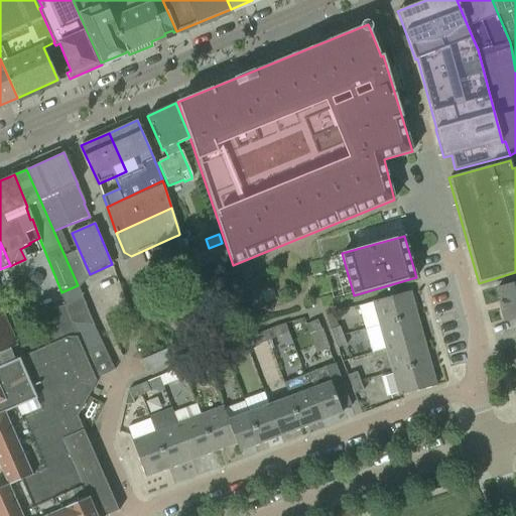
[(188,259),(195,271),(229,255),(224,243),(188,259)]
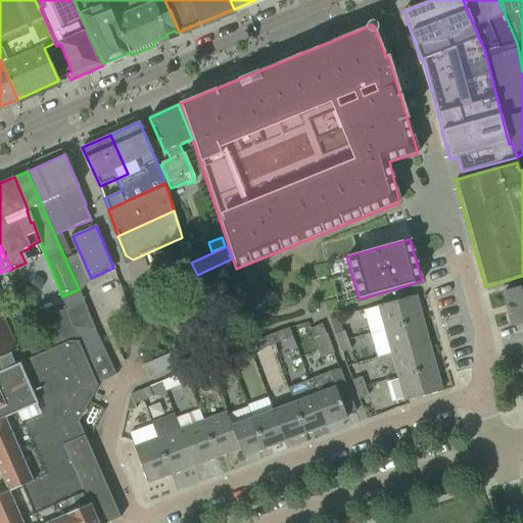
[(510,313),(507,314),(511,327),(522,323),(522,286),(504,292),(510,313)]
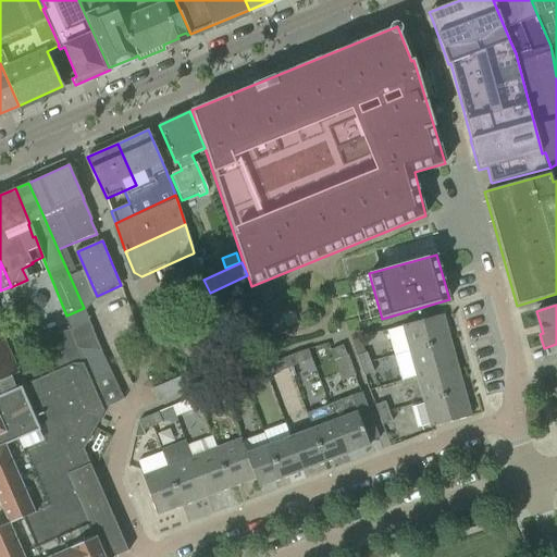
[(387,332),(394,357),(449,342),(442,314),(401,326),(403,327),(387,332)]
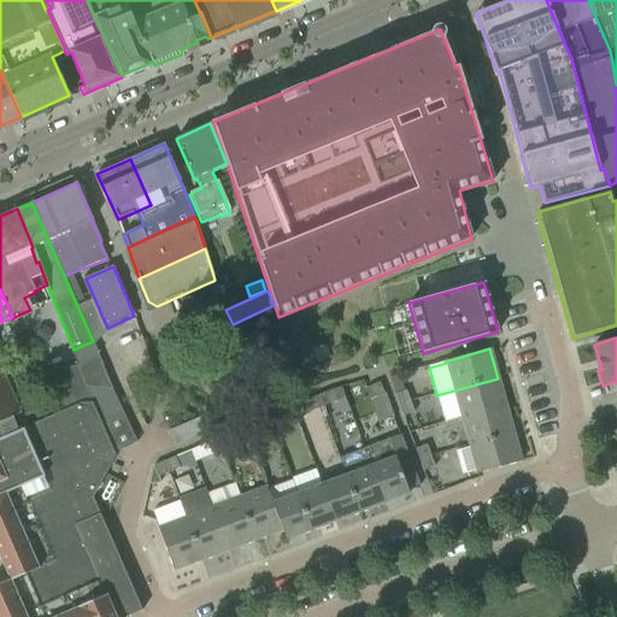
[(0,422),(21,413),(18,409),(0,366),(0,422)]
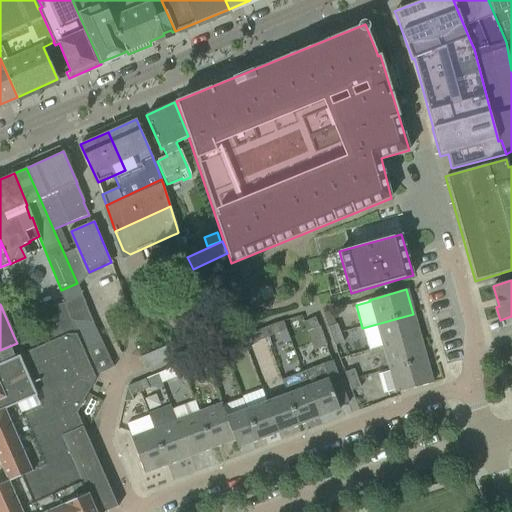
[(368,350),(383,346),(419,336),(413,314),(362,328),(368,350)]
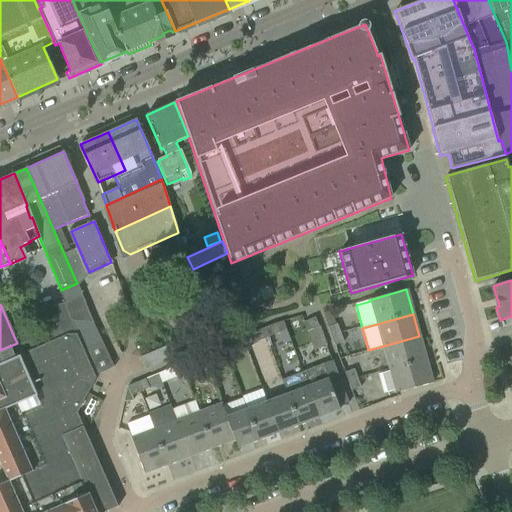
[(325,346),(318,327),(314,318),(303,323),(307,332),(314,350),(325,346)]
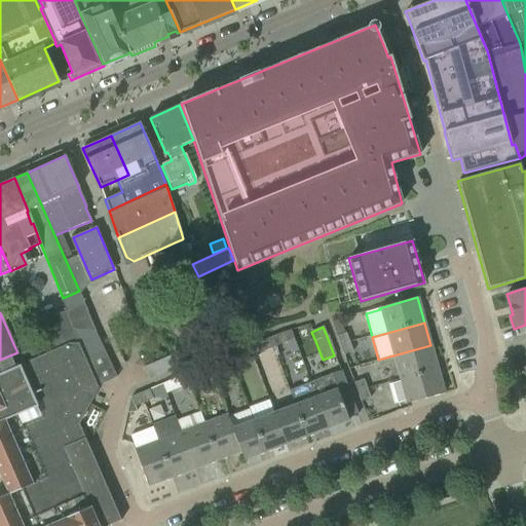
[(289,330),(269,338),(273,347),(293,339),(289,330)]
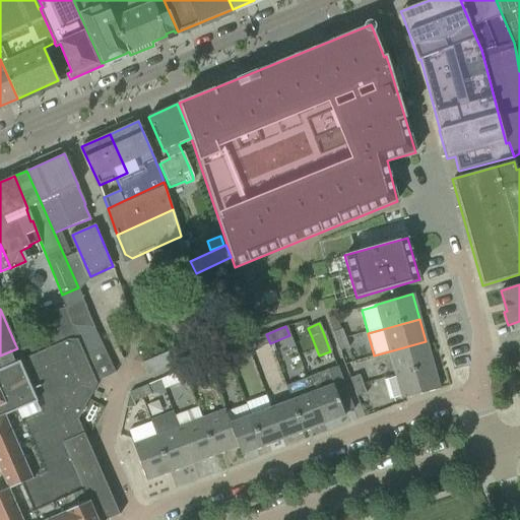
[(333,333),(336,342),(346,339),(343,330),(333,333)]
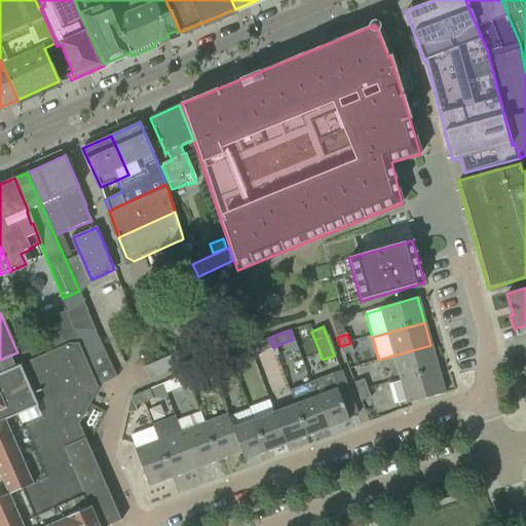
[(273,347),(269,338),(260,342),(264,351),(273,347)]
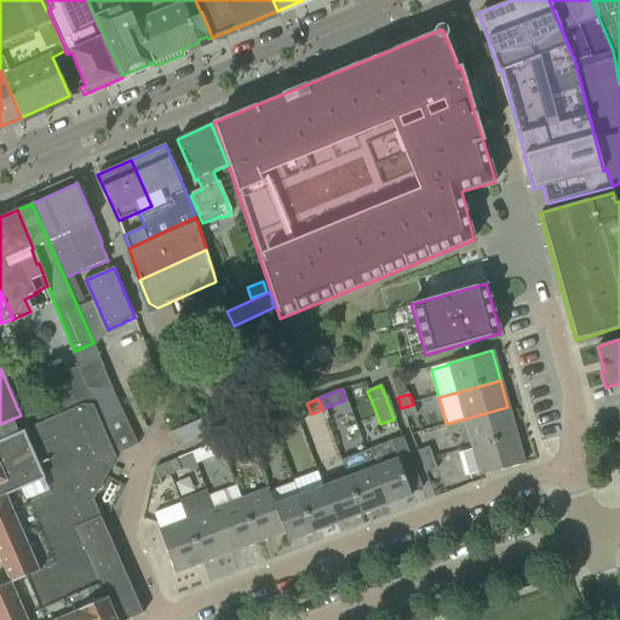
[(42,400),(18,411),(21,415),(23,423),(27,429),(51,419),(42,400)]
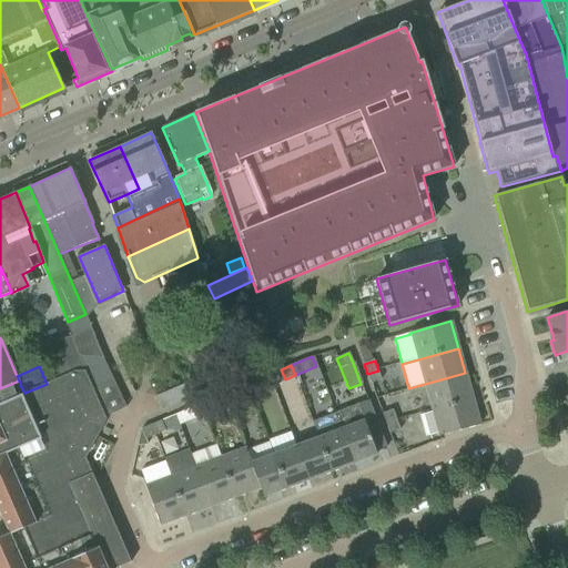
[(378,371),(367,374),(372,384),(382,379),(378,371)]
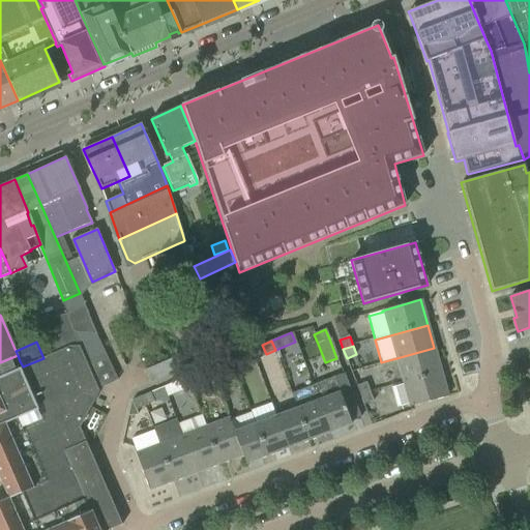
[(0,479),(7,498),(0,501),(0,529),(109,529),(121,525),(86,442),(93,439),(106,416),(90,408),(98,391),(97,389),(100,388),(99,388),(118,380),(117,378),(117,379),(106,354),(88,362),(87,361),(86,362),(79,347),(69,347),(43,358),(23,366),(20,361),(5,367),(7,374),(0,377),(0,479)]
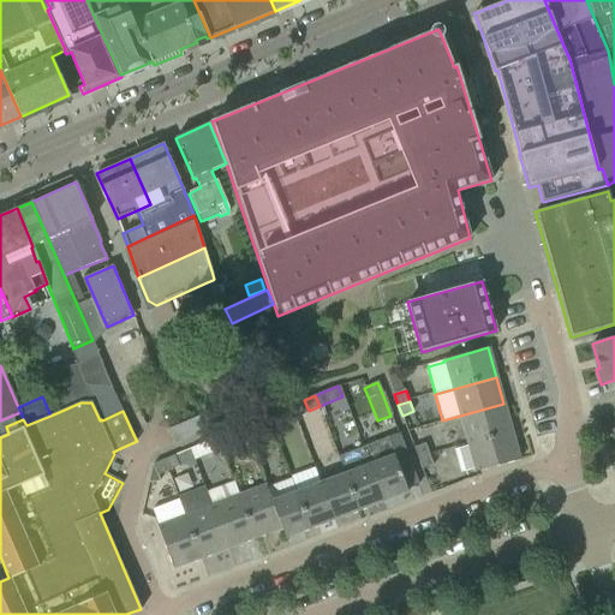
[(460,416),(467,445),(512,431),(503,404),(460,416)]
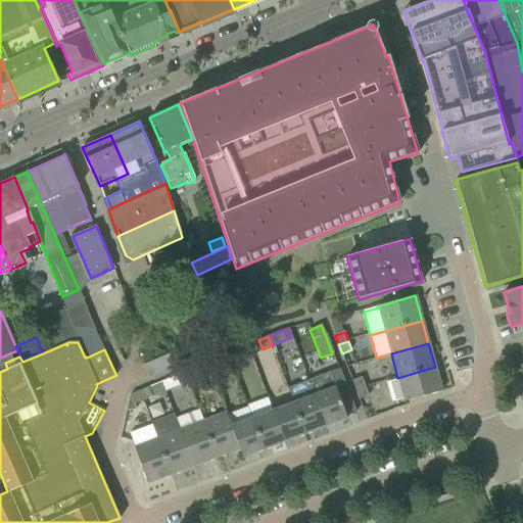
[(236,350),(227,353),(231,364),(240,360),(236,350)]
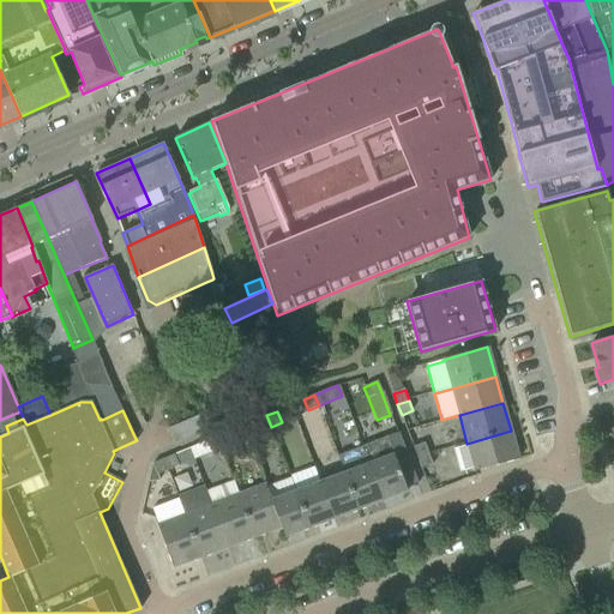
[(271,427),(266,415),(256,420),(260,431),(271,427)]
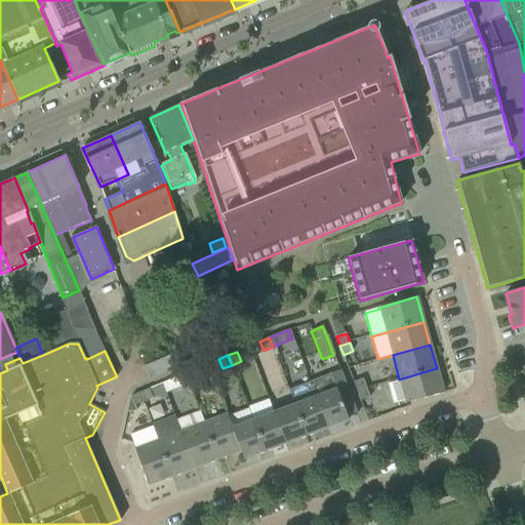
[(144,367),(149,379),(174,369),(169,356),(144,367)]
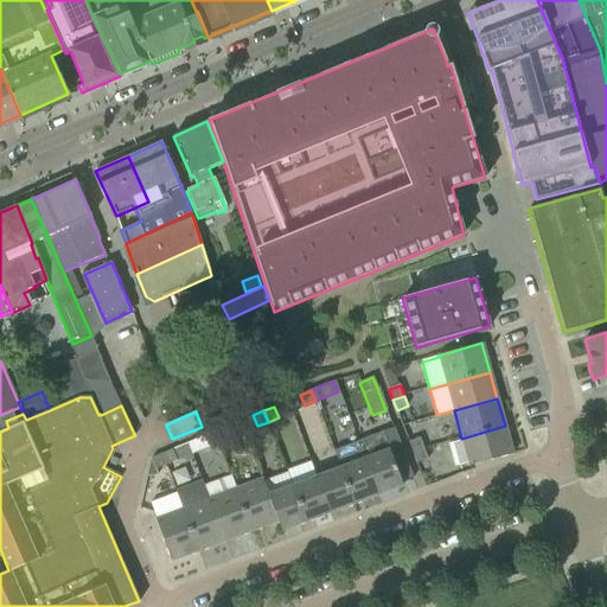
[(505,426),(461,439),(461,440),(448,443),(454,466),(468,462),(470,466),(512,454),(505,426)]
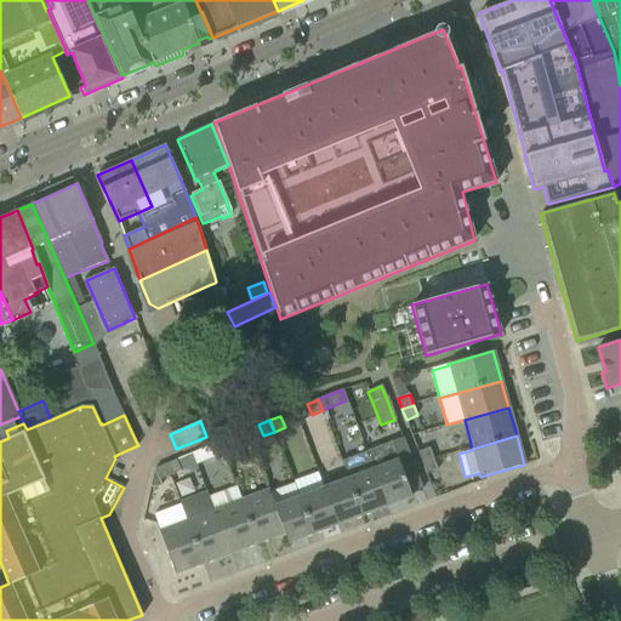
[(229,438),(217,442),(222,454),(234,449),(229,438)]
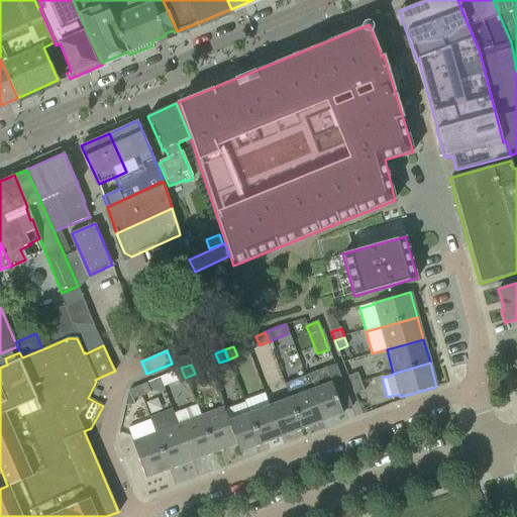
[(305,376),(310,391),(322,421),(342,414),(342,412),(350,408),(334,365),(305,376)]
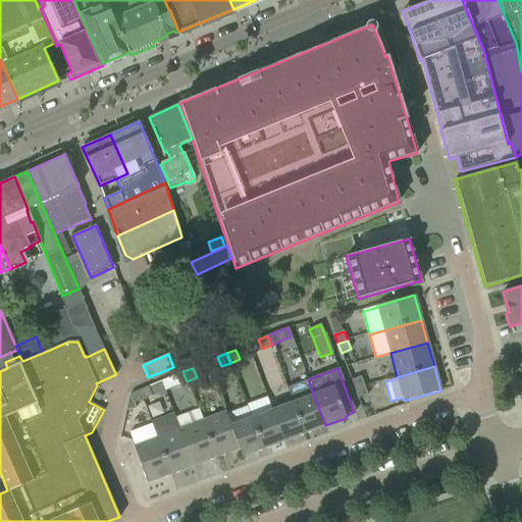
[(187,381),(183,371),(174,375),(178,384),(187,381)]
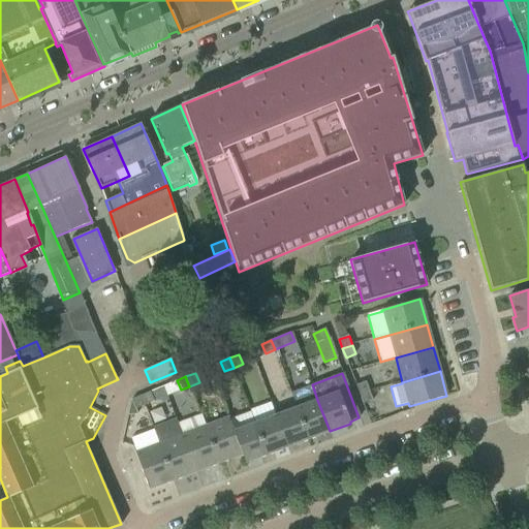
[(355,385),(360,395),(369,391),(366,381),(355,385)]
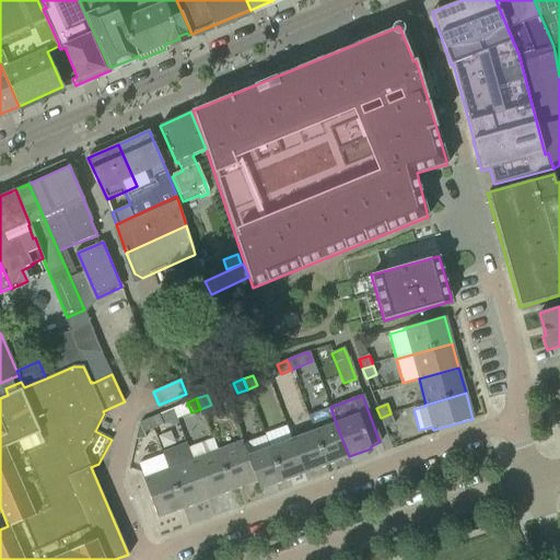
[(391,413),(381,418),(384,428),(395,423),(391,413)]
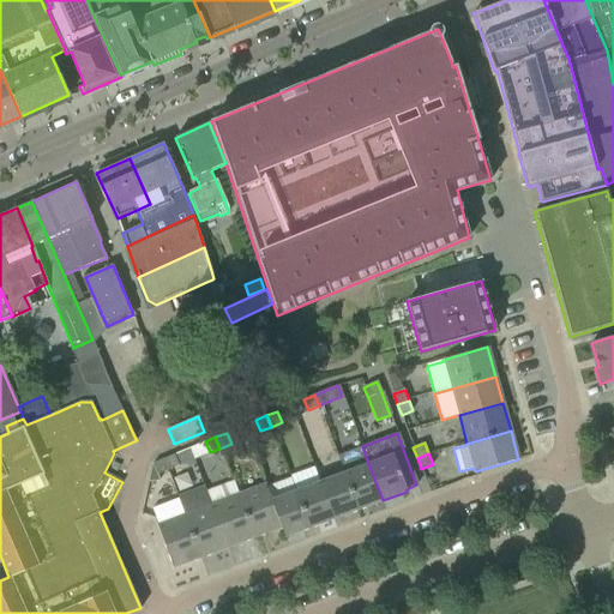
[(174,455),(162,459),(167,470),(179,467),(174,455)]
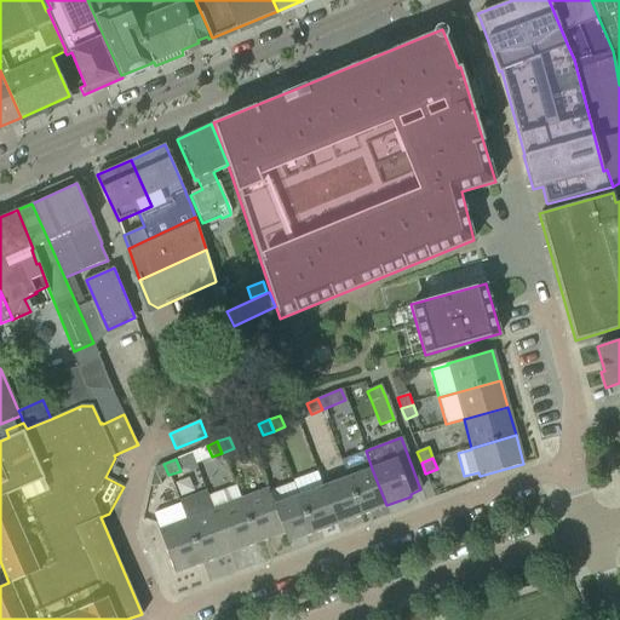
[(168,475),(164,464),(154,469),(159,480),(168,475)]
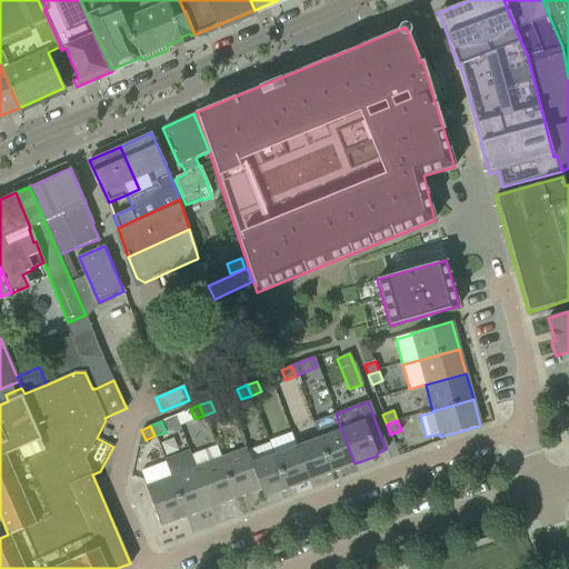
[(341,430),(319,438),(331,472),(355,463),(341,430)]
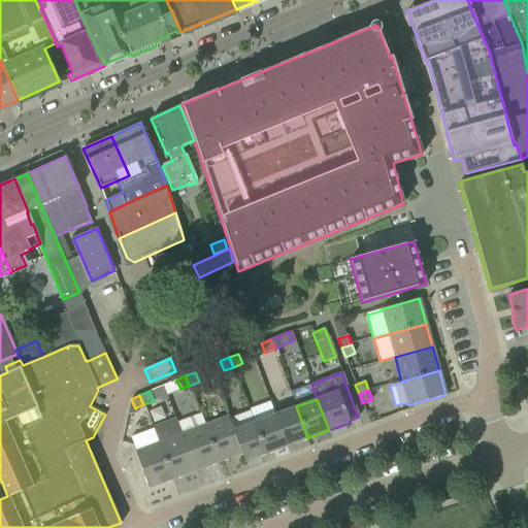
[(296,406),(274,415),(287,447),(307,438),(296,406)]
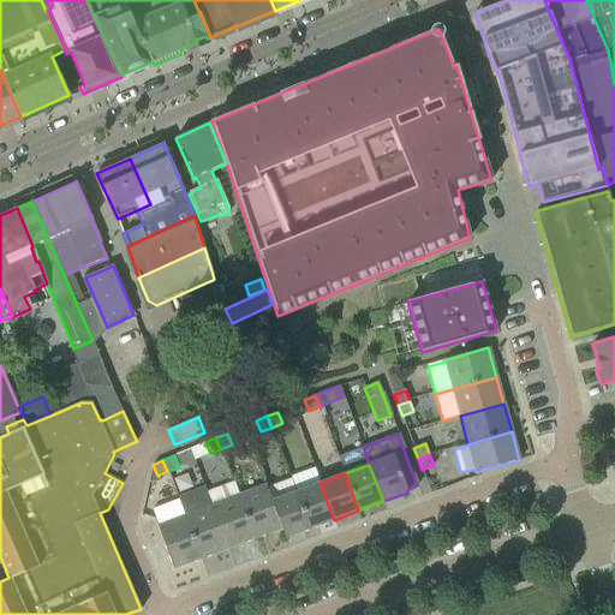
[(320,483),(296,493),(310,529),(334,520),(320,483)]
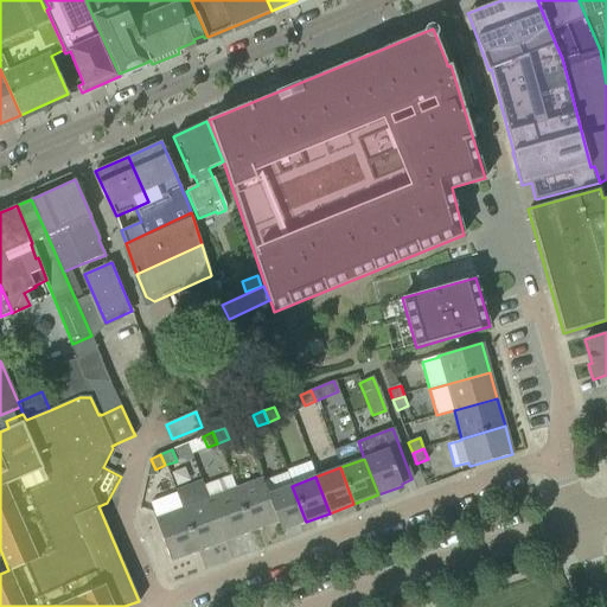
[(263,479),(235,490),(251,531),(278,522),(268,494),(269,494),(263,479)]
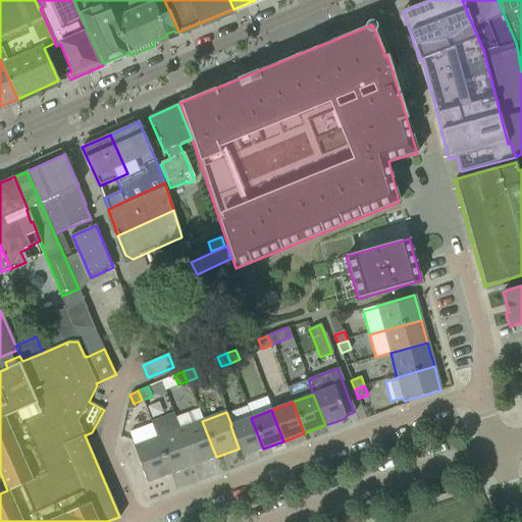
[(179,429),(174,417),(152,425),(152,426),(170,474),(193,466),(179,429)]
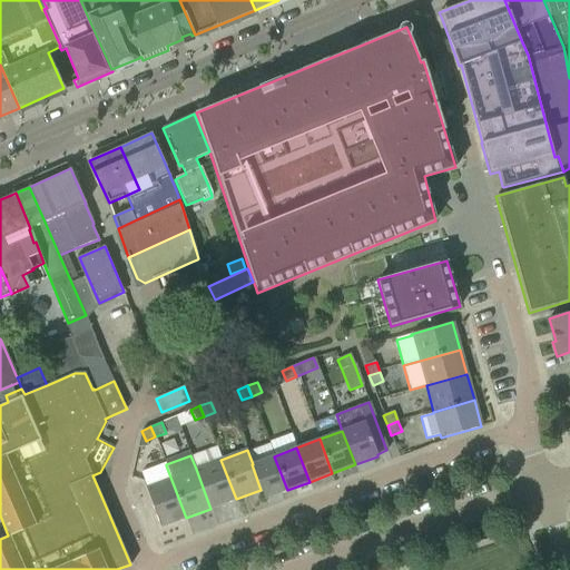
[(274,457),(253,464),(252,464),(261,490),(264,499),(287,490),(274,457)]
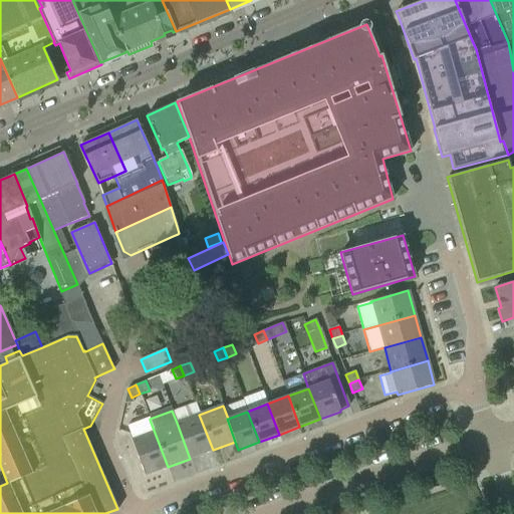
[(199,415),(177,423),(190,459),(213,450),(199,415)]
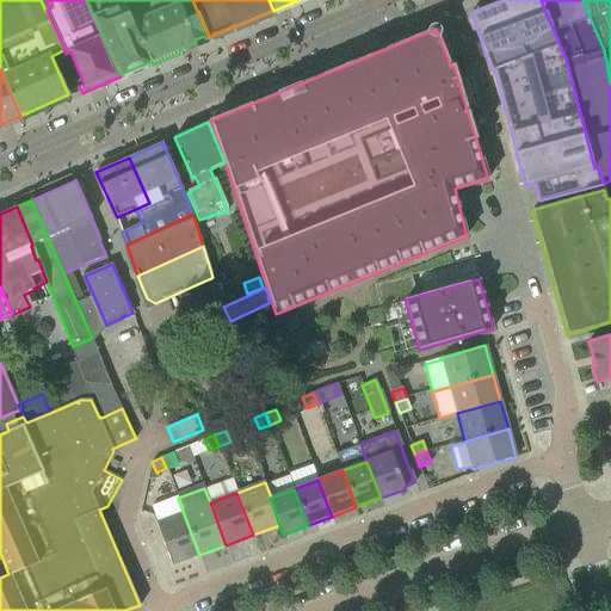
[(178,499),(178,498),(178,495),(150,506),(156,523),(172,566),(199,555),(178,499)]
